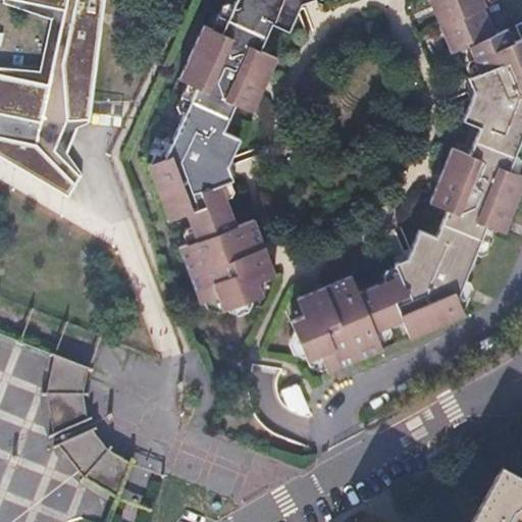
[(8,0),(63,12),(48,83),(0,72),(0,156),(70,197),(84,175),(52,156),(57,150),(67,139),(72,134),(89,136),(103,19),(105,0),(8,0)]
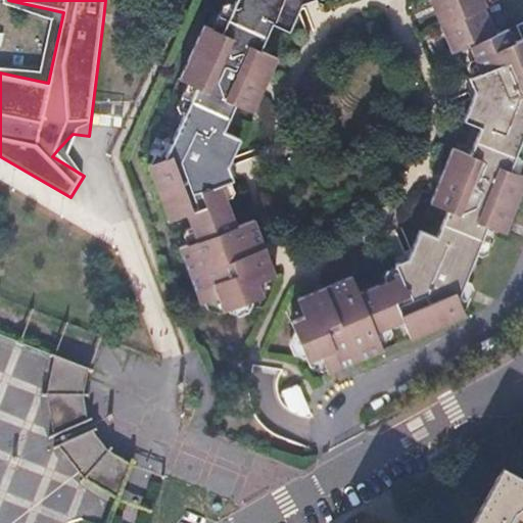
[(232,0),(219,31),(203,25),(179,79),(194,86),(189,99),(230,116),(236,104),(251,111),(263,86),(276,57),(259,50),(272,22),(288,30),(296,10),(299,5),(311,0),(232,0)]
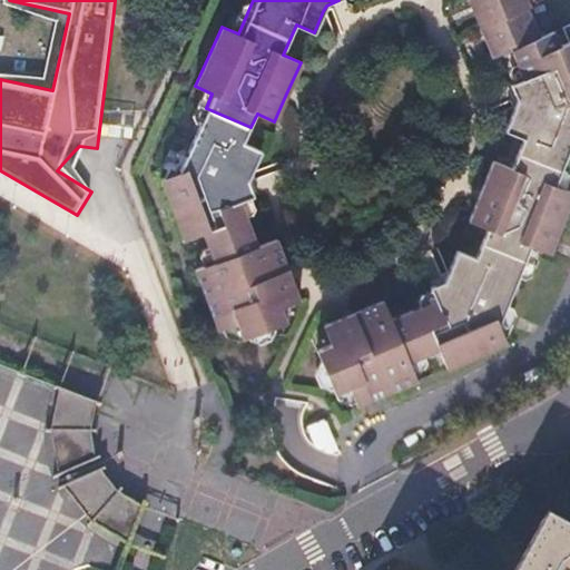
[(526,0),(468,0),(474,13),(480,28),(526,10),(529,8),(526,0)]
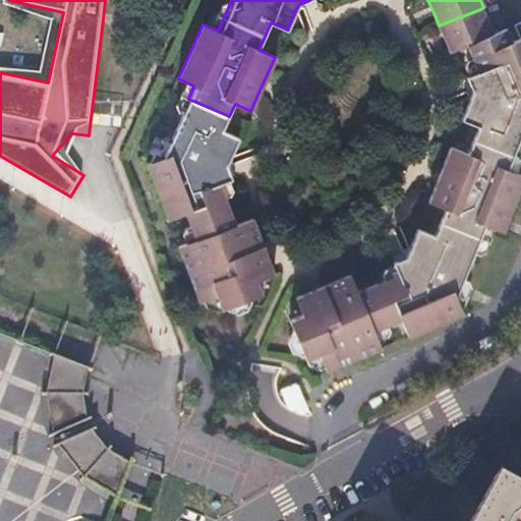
[(480,9),(439,25),(445,40),(451,53),(467,46),(490,36),(480,9)]
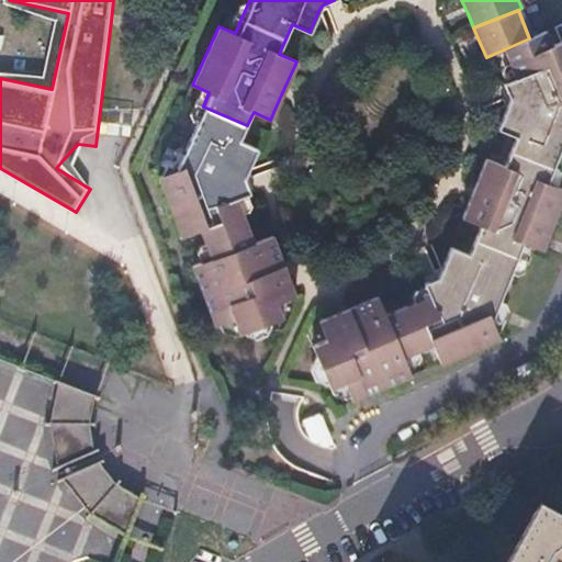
[(504,167),(486,159),(462,218),(481,226),(475,239),(519,257),(525,243),(541,250),(561,199),(561,189),(548,183),(561,148),(561,42),(551,46),(546,32),(529,38),(504,49),(515,78),(503,83),(509,101),(507,105),(498,128),(517,137),(504,167)]
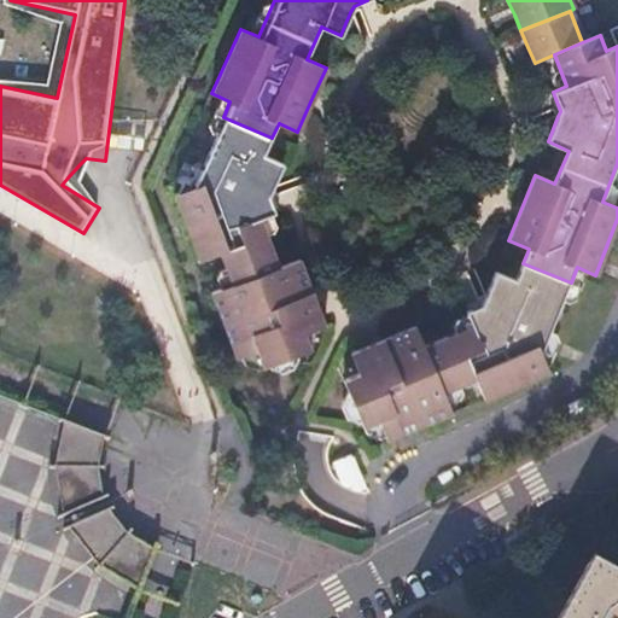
[(198,256),(219,249),(232,281),(211,291),(237,357),(257,348),(264,366),(313,347),(305,328),(324,320),(312,289),(299,255),(279,263),(260,217),(270,213),(267,200),(273,186),(283,164),(264,156),(272,138),(223,117),(192,187),(175,193),(198,256)]
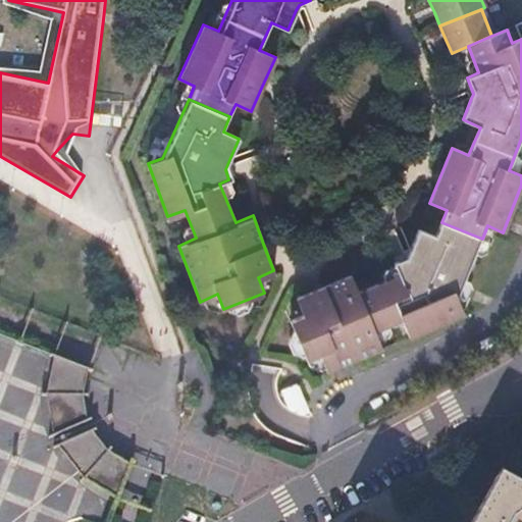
[(72,143),(67,139),(57,150),(62,155),(72,143)]
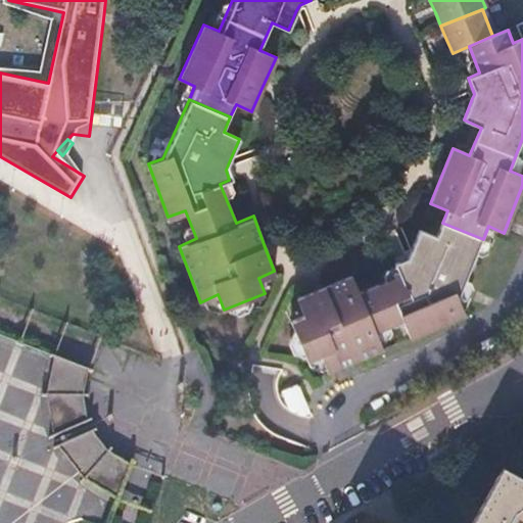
[(361,290),(353,275),(298,298),(305,315),(290,321),(307,359),(322,352),(330,372),(333,371),(384,348),(376,330),(402,319),(411,337),(466,314),(459,300),(483,239),(442,223),(438,235),(421,228),(416,239),(412,250),(409,258),(396,263),(400,273),(361,290)]
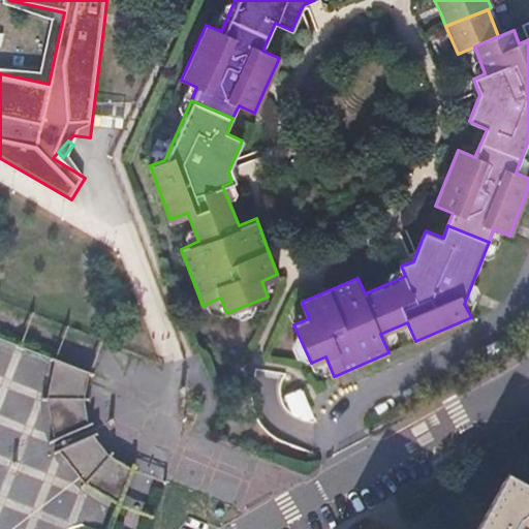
[(0,528),(0,338),(60,362),(55,377),(53,391),(53,409),(55,426),(60,439),(66,453),(75,466),(83,475),(91,484),(102,492),(121,502),(134,469),(113,457),(102,445),(97,436),(93,427),(91,417),(90,408),(90,398),(92,384),(95,373),(107,344),(0,303),(0,528)]
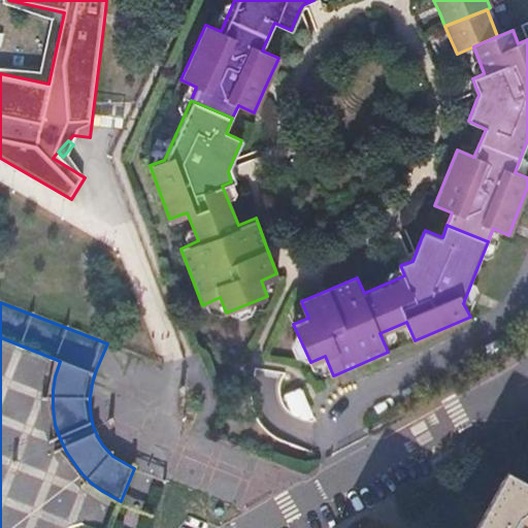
[(479,527),(527,527),(527,492),(506,481),(479,527)]
